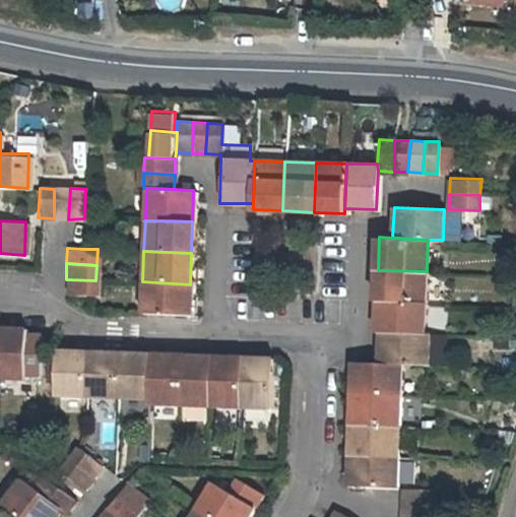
[(426,303),(427,271),(378,270),(376,301),(426,303)]
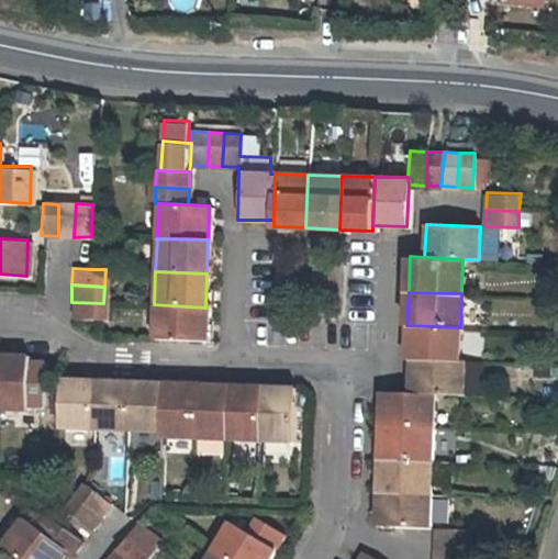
[(103,303),(71,302),(70,319),(98,320),(102,320),(103,303)]
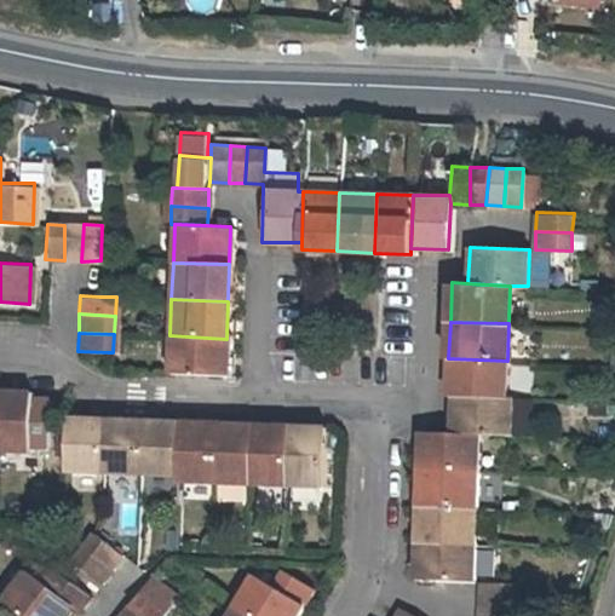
[(170,335),(168,374),(225,375),(226,339),(170,335)]
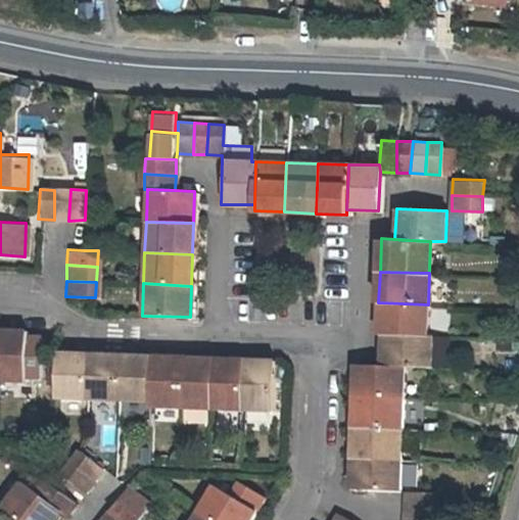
[(426,335),(428,304),(378,302),(376,333),(426,335)]
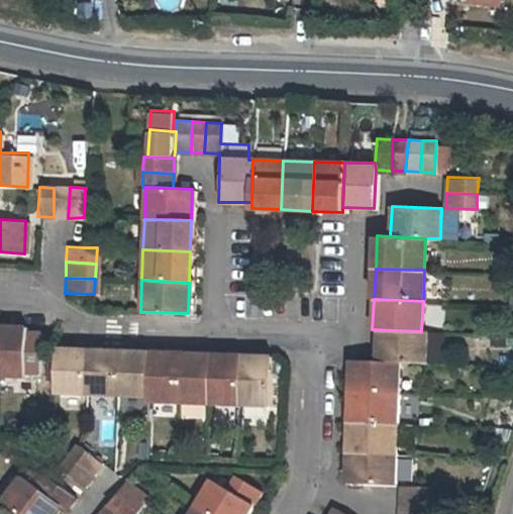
[(0,372),(23,374),(23,368),(37,369),(39,329),(25,329),(25,325),(0,323),(0,372)]
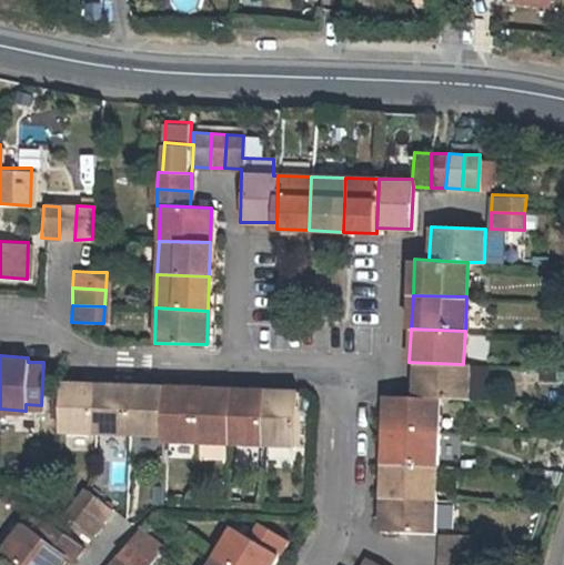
[(467,365),(463,364),(415,363),(412,397),(439,399),(466,400),(467,365)]
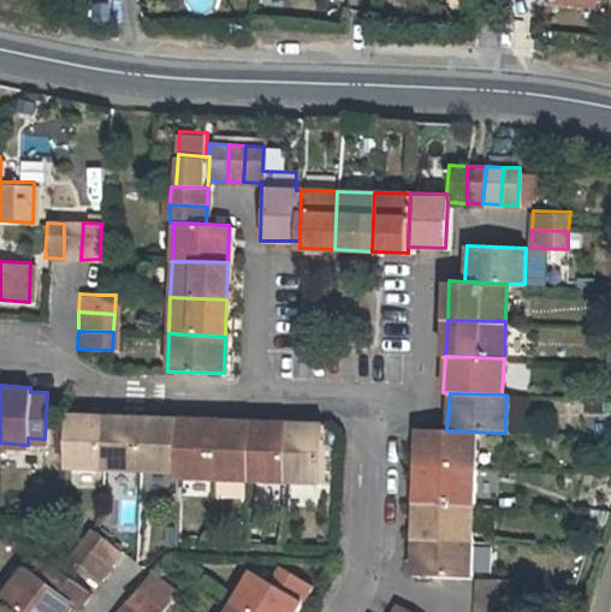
[(101,414),(64,411),(63,464),(98,465),(101,414)]
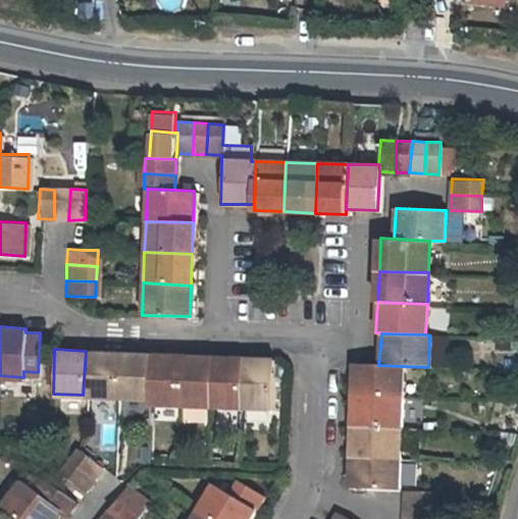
[(115,396),(117,352),(86,351),(83,395),(115,396)]
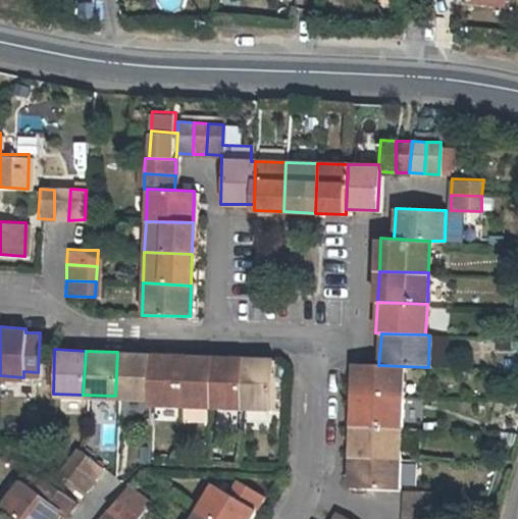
[(146,397),(149,353),(117,352),(115,396),(146,397)]
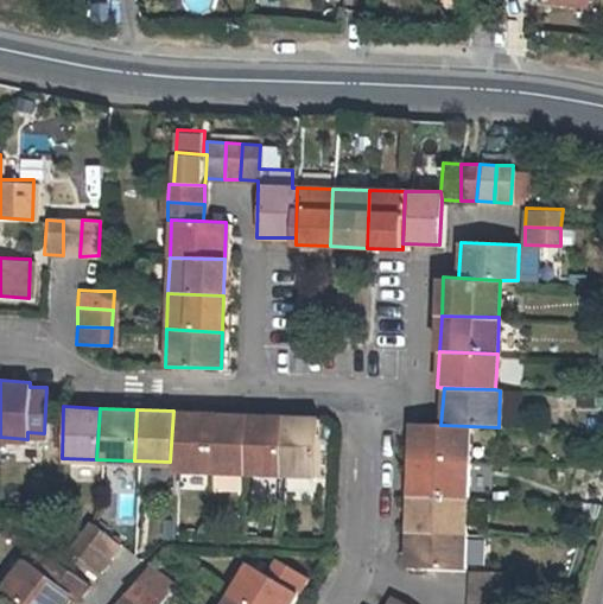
[(173,411),(170,462),(170,468),(207,469),(209,413),(173,411)]
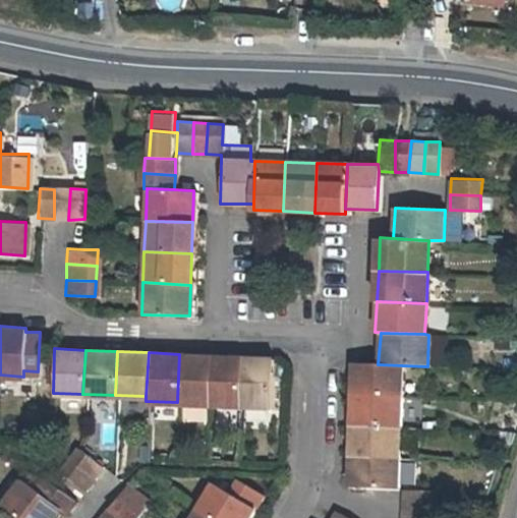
[(210,355),(179,354),(177,402),(208,403),(210,355)]
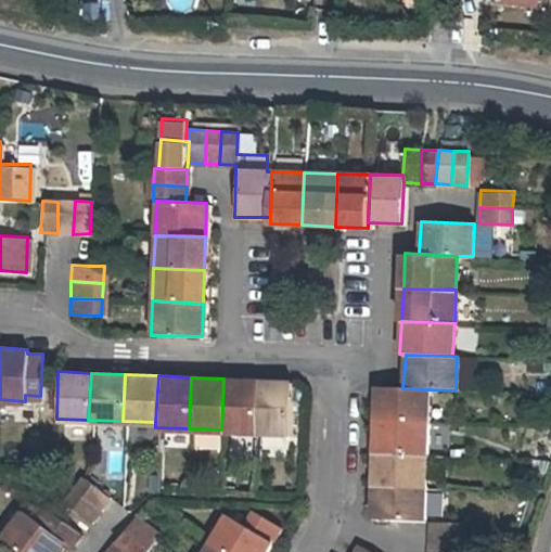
[(256,380),(223,379),(221,429),(255,432),(256,380)]
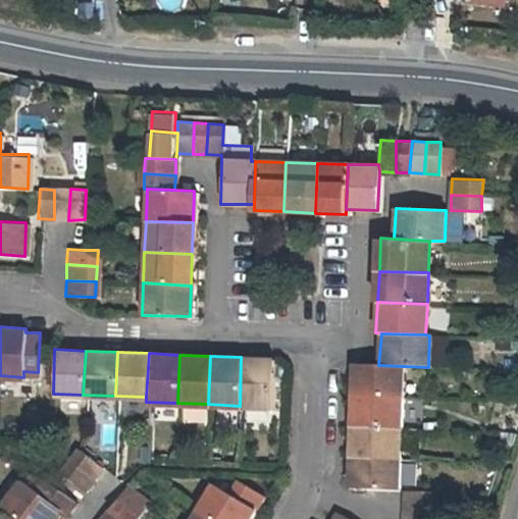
[(272,359),(241,357),(240,406),(270,407),(272,359)]
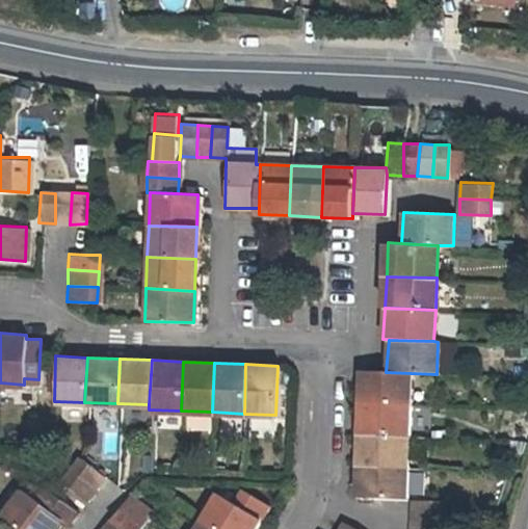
[(408,405),(411,373),(386,372),(361,371),(360,381),(359,403),(408,405)]
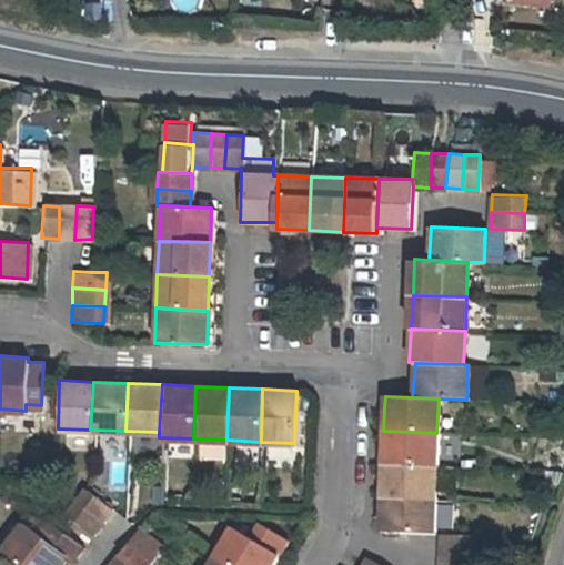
[(435,466),(436,433),(383,431),(382,463),(435,466)]
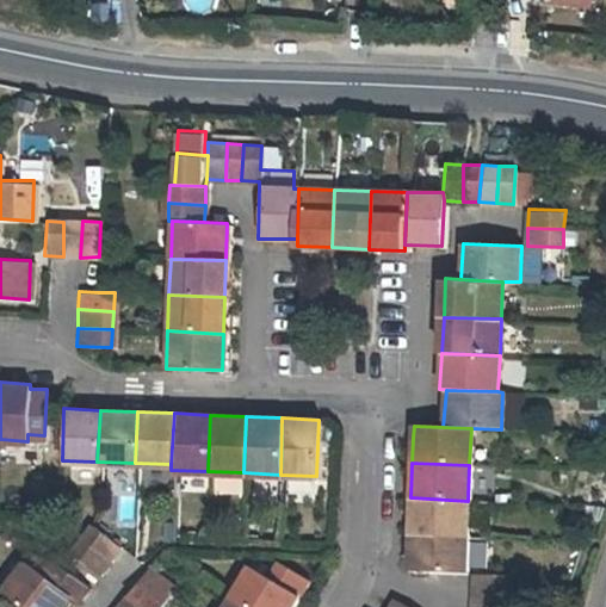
[(467,537),(468,501),(410,497),(408,536),(467,537)]
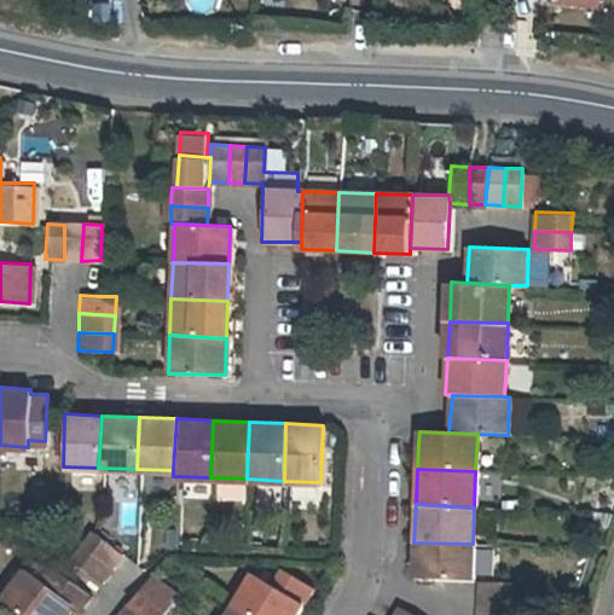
[(88,528),(77,541),(106,562),(116,549),(88,528)]
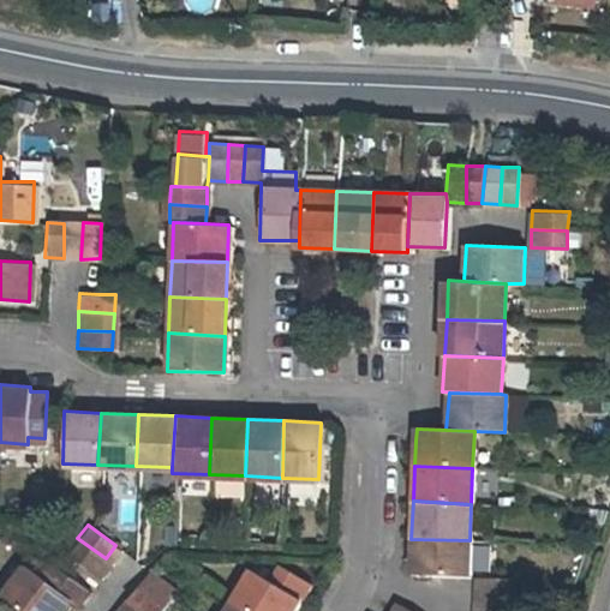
[(66,552),(95,574),(106,558),(77,538),(66,552)]
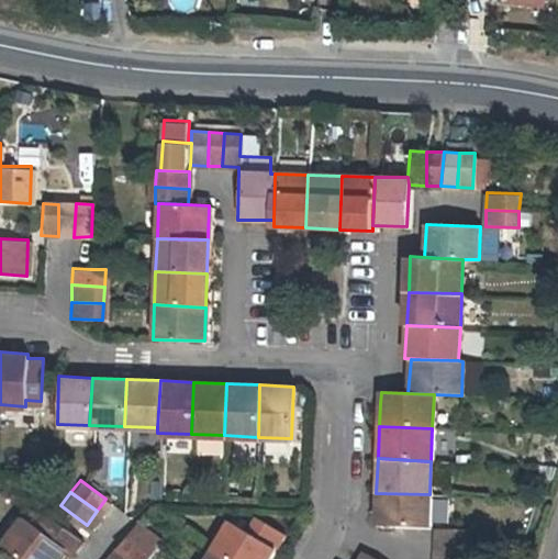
[(376,493),(375,525),(427,527),(430,494),(376,493)]
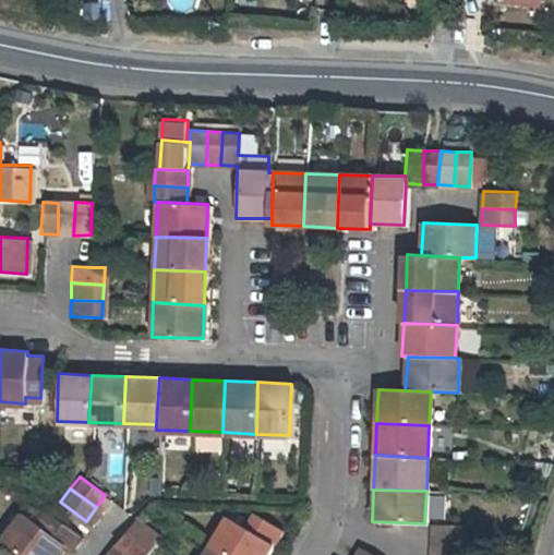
[(0,540),(20,554),(52,554),(60,544),(67,547),(76,534),(44,508),(34,520),(20,511),(0,538),(0,540)]
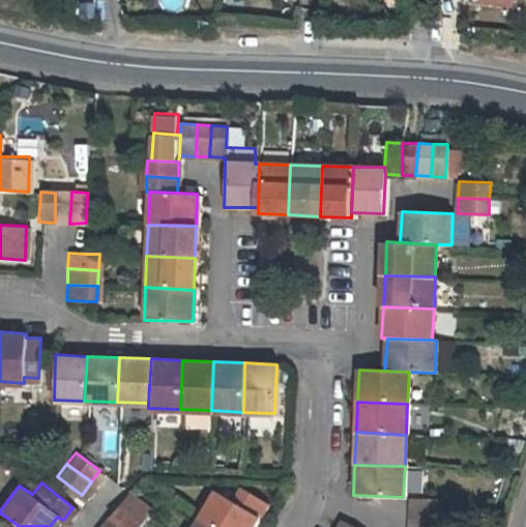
[(230,496),(257,513),(264,500),(237,484),(230,496)]
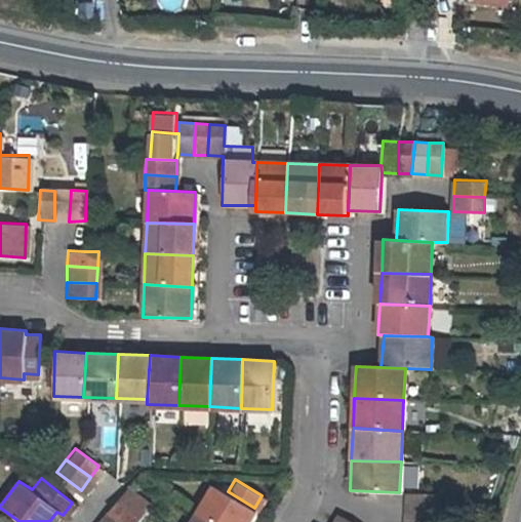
[(212,482),(195,511),(214,521),(246,521),(254,508),(228,491),(212,482)]
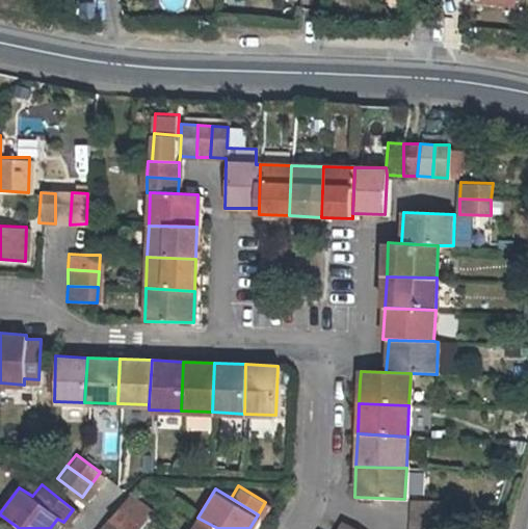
[(152,510),(127,492),(125,491),(116,503),(142,522),(152,510)]
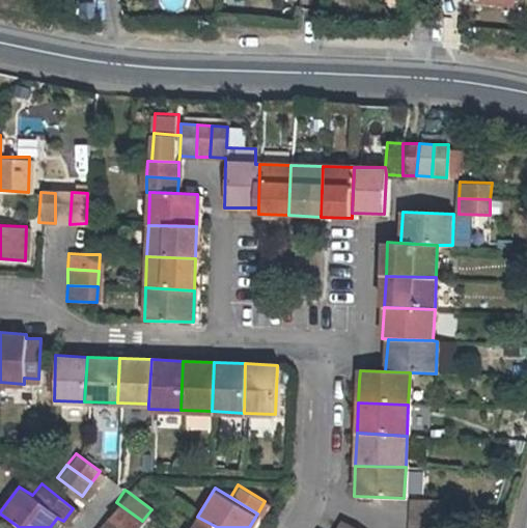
[(441,515),(442,500),(412,499),(411,513),(441,515)]
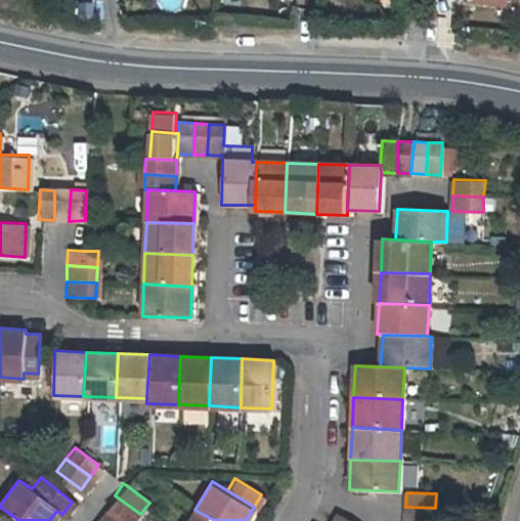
[(115,495),(105,507),(123,520),(135,520),(140,514),(115,495)]
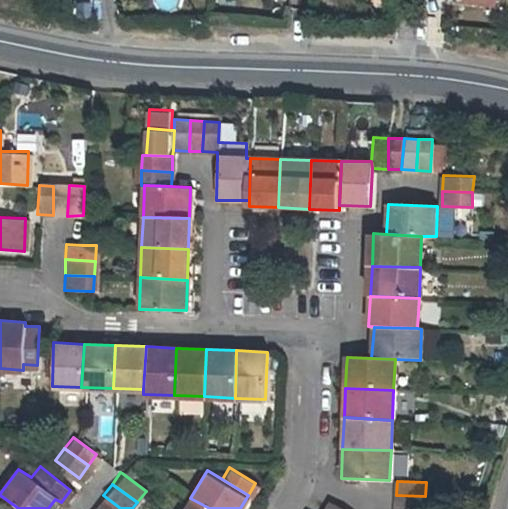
[(120,508),(103,495),(94,507),(96,508),(120,508)]
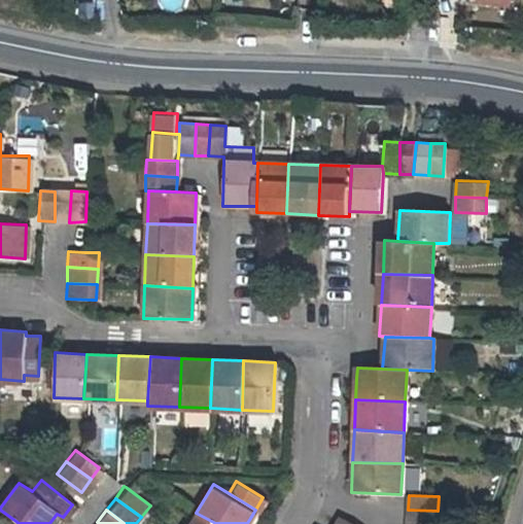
[(408,510),(407,523),(437,523),(438,511),(408,510)]
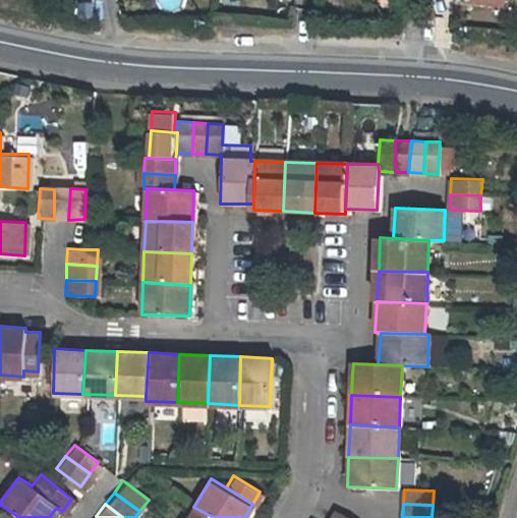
[(213,517),(193,507),(186,517),(213,517)]
